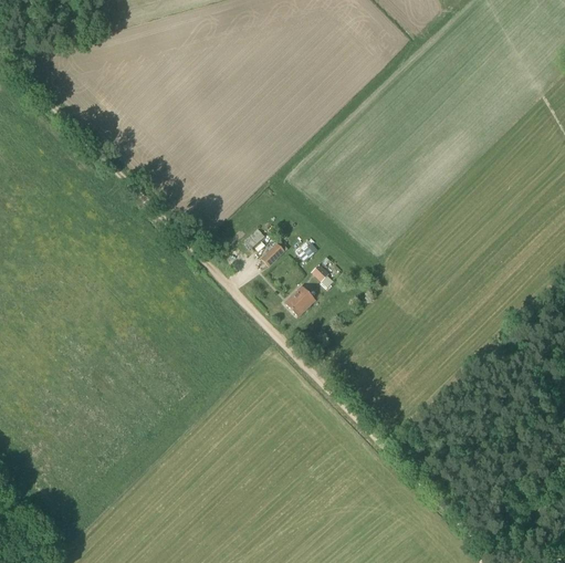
[(258,227),(244,239),(251,248),(265,236),(258,227)]
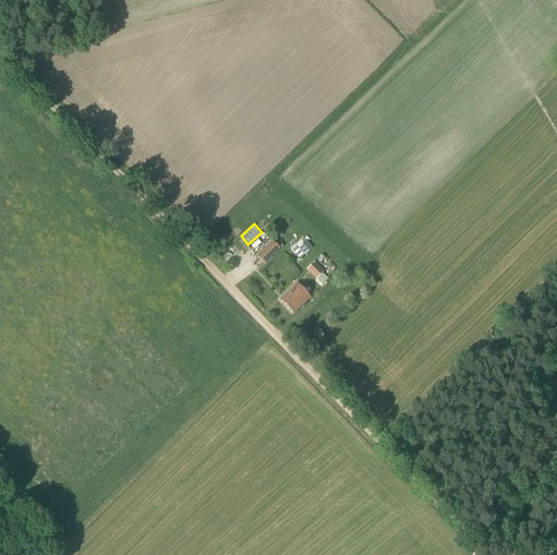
[(265,262),(281,246),(274,238),(256,253),(265,262)]
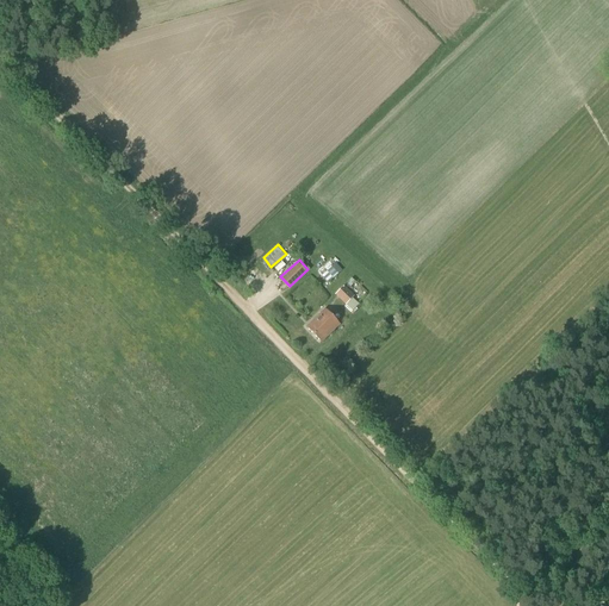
[(328,281),(339,272),(331,264),(322,274),(328,281)]
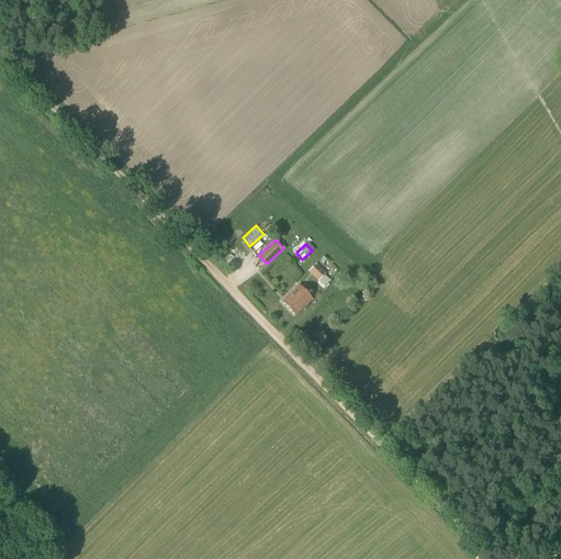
[(320,279),(327,270),(317,260),(309,269),(320,279)]
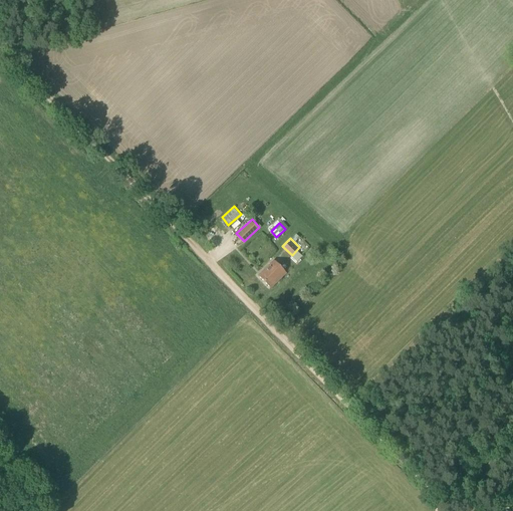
[(270,286),(286,271),(274,259),(259,274),(270,286)]
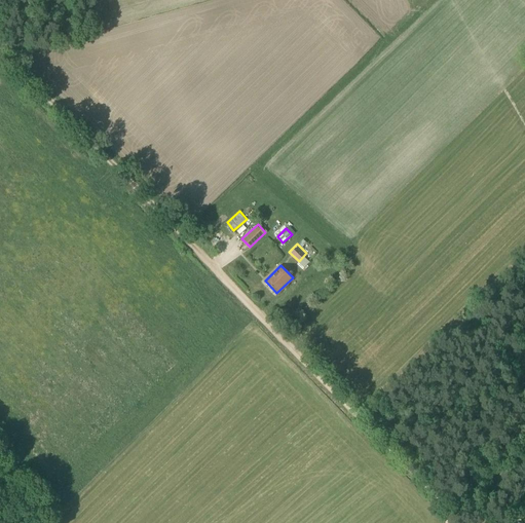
All buildings are outlined.
